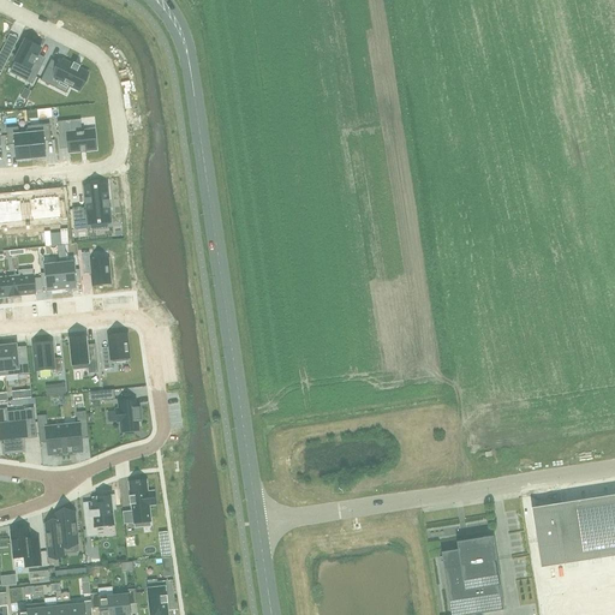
[(29,41),(15,67),(30,76),(28,81),(36,84),(45,69),(36,64),(45,49),(29,41)]
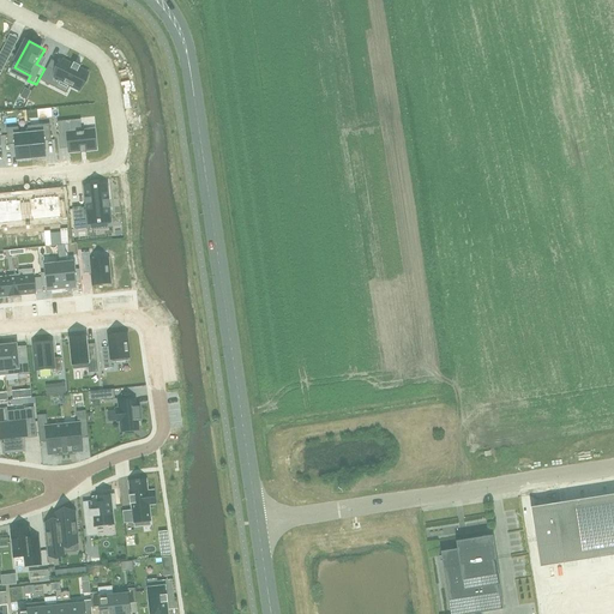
[(0,70),(2,72),(13,49),(6,46),(0,56),(0,70)]
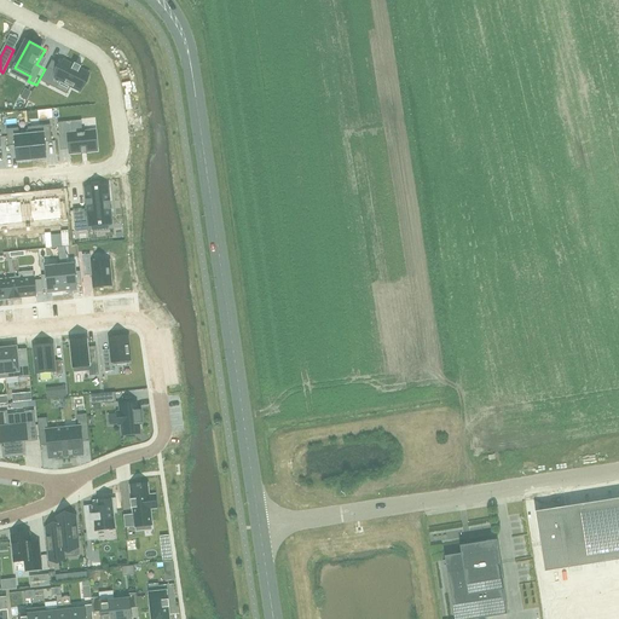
[(50,64),(41,80),(52,85),(56,76),(74,85),(84,68),(62,57),(56,68),(50,64)]
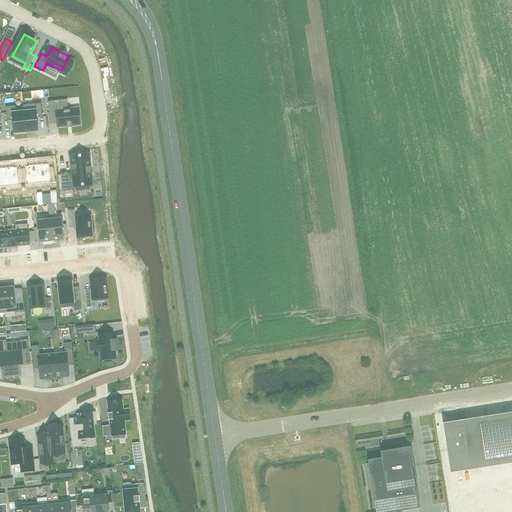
[(22,83),(26,76),(21,73),(17,81),(22,83)]
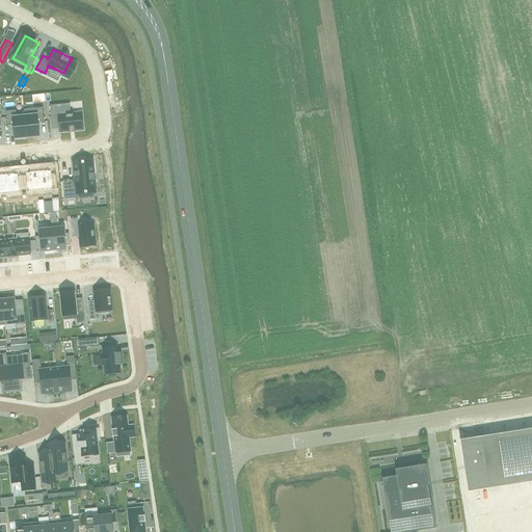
[(54,109),(48,110),(50,125),(56,124),(57,134),(78,132),(76,115),(55,117),(54,109)]
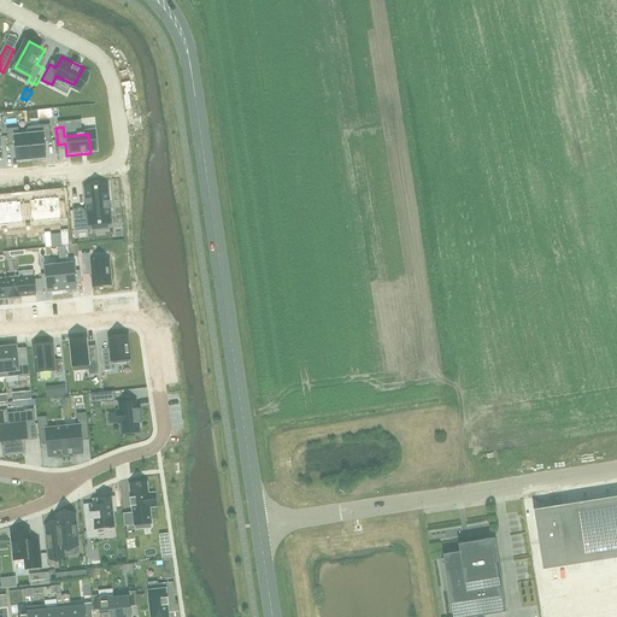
[(43,136),(29,137),(31,159),(46,158),(45,146),(52,145),(50,130),(43,131),(43,136)]
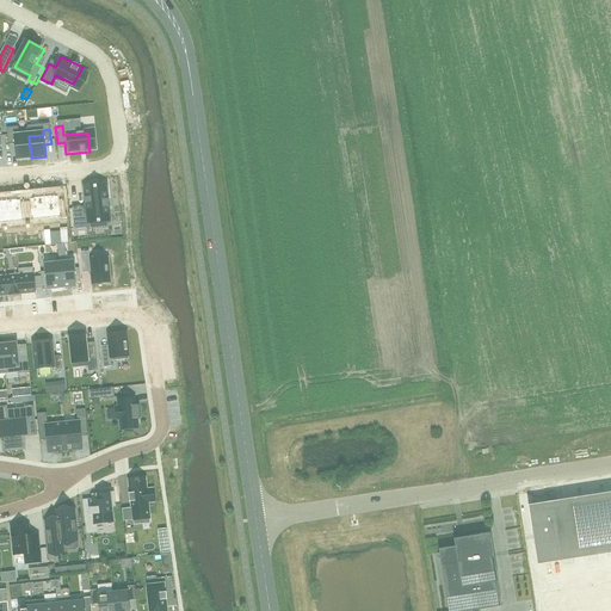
[(14,133),(7,134),(8,148),(16,147),(17,159),(31,158),(29,136),(14,137),(14,133)]
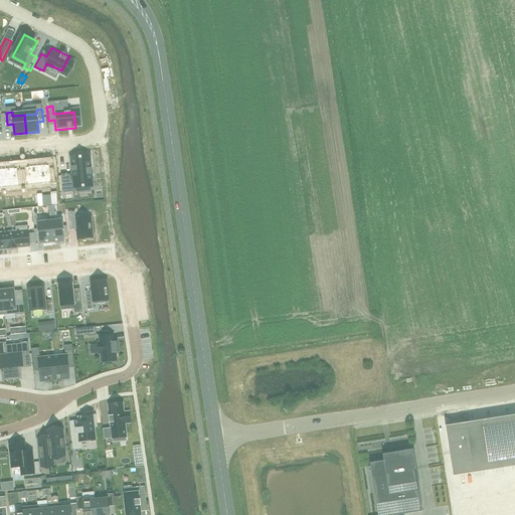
[(64,159),(65,169),(53,170),(54,184),(66,182),(67,187),(86,185),(82,157),(64,159)]
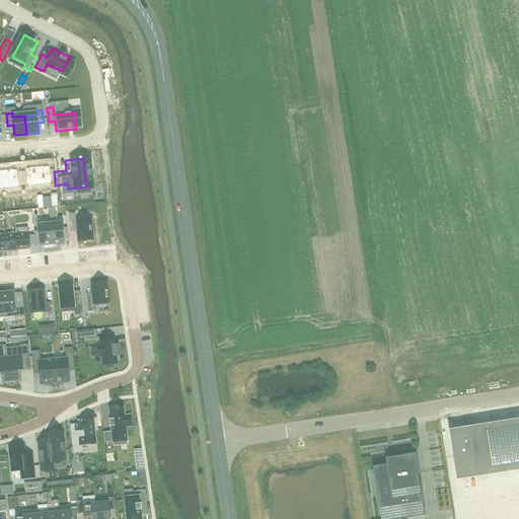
[(45,162),(38,163),(40,184),(51,183),(50,173),(50,163),(46,164),(45,162)]
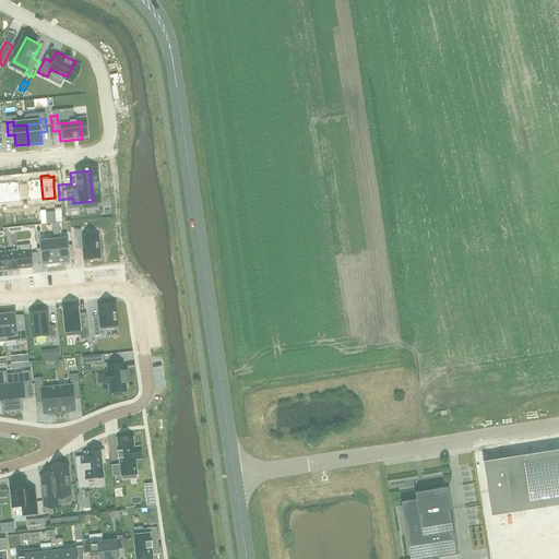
[(33,178),(28,179),(30,189),(31,200),(43,199),(40,176),(33,177),(33,178)]
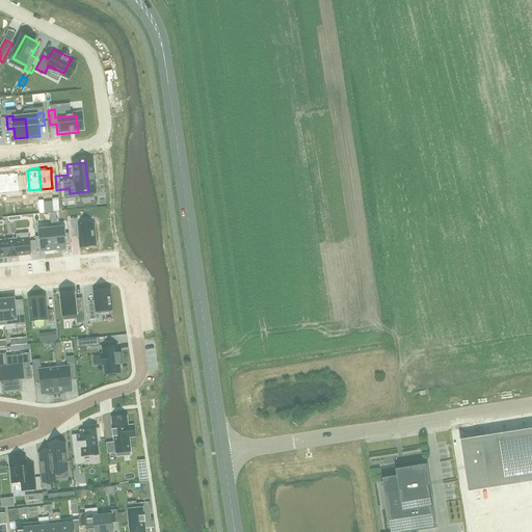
[(14,170),(5,170),(7,193),(20,192),(19,181),(18,171),(14,171),(14,170)]
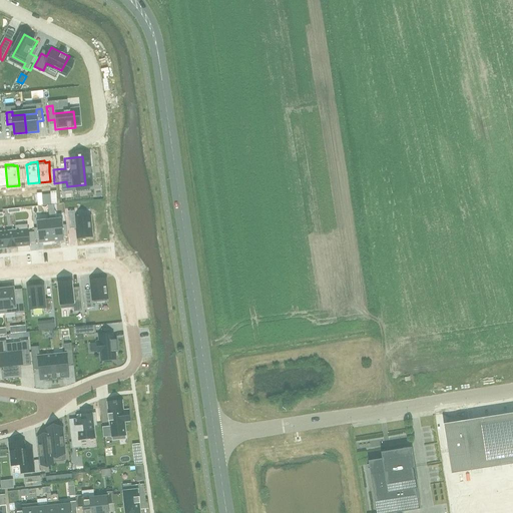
[(90,219),(78,221),(78,217),(72,217),(74,229),(79,228),(80,238),(92,237),(90,219)]
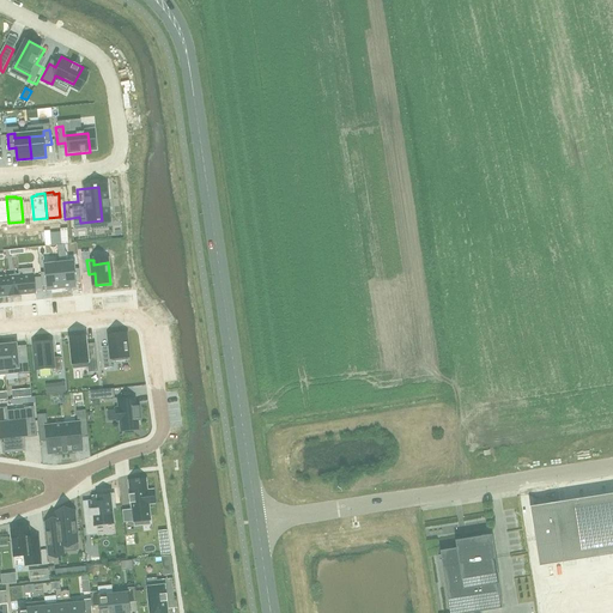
[(73,262),(59,263),(61,289),(76,287),(73,262)]
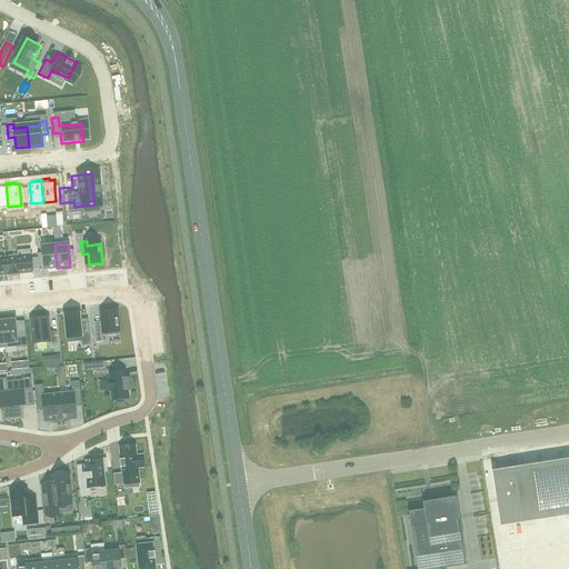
[(45,269),(57,268),(55,245),(41,247),(45,269)]
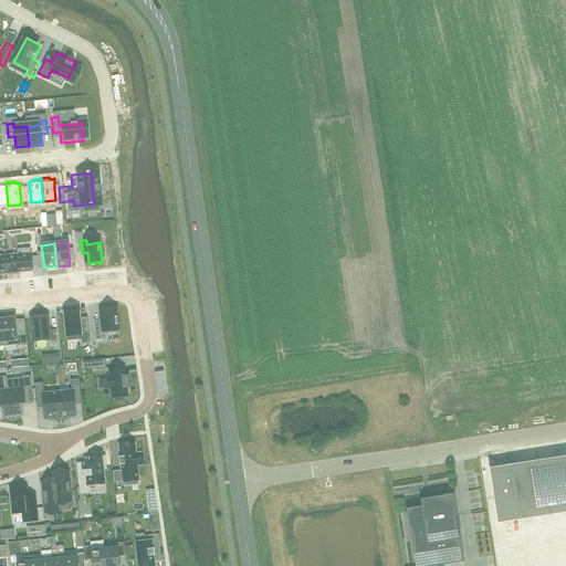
[(25,252),(28,271),(40,270),(38,251),(25,252)]
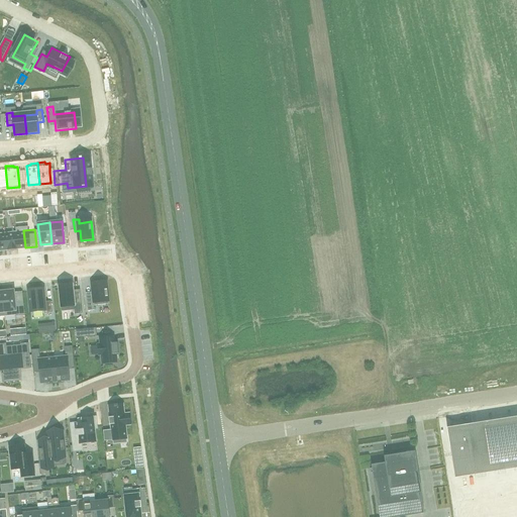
[(25,247),(23,230),(12,231),(14,249),(25,247)]
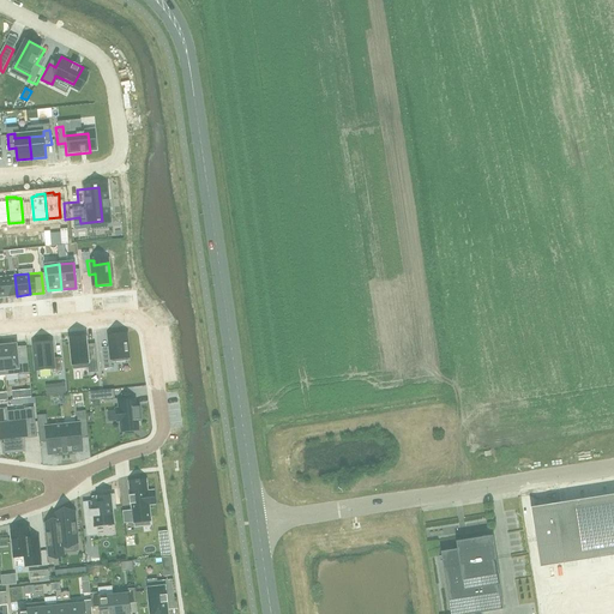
[(14,275),(2,276),(5,298),(17,296),(14,275)]
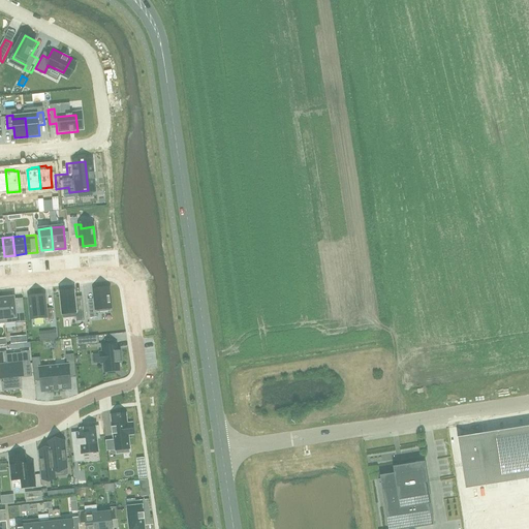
[(96,300),(89,301),(91,319),(98,318),(97,310),(113,308),(111,288),(95,289),(96,300)]
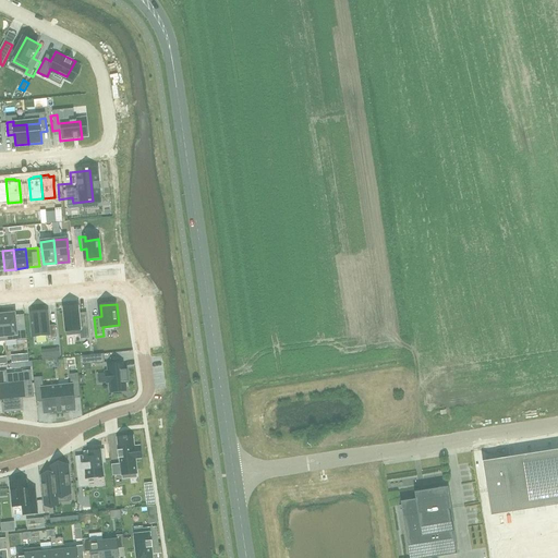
[(79,307),(64,310),(68,337),(82,335),(82,340),(91,339),(89,323),(81,323),(79,307)]
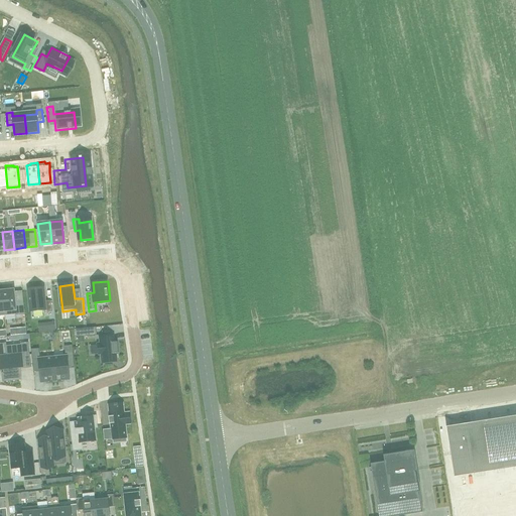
[(32,298),(25,299),(27,317),(34,316),(33,308),(48,306),(46,287),(31,288),(32,298)]
